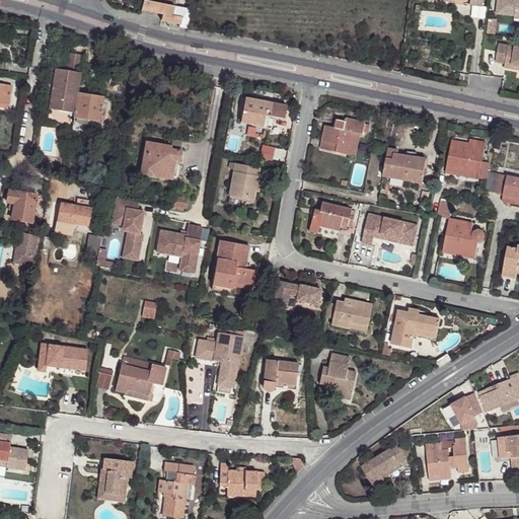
[(144,0),(141,10),(154,13),(163,14),(161,20),(179,24),(178,27),(188,29),(191,12),(174,9),(176,0),(144,0)]
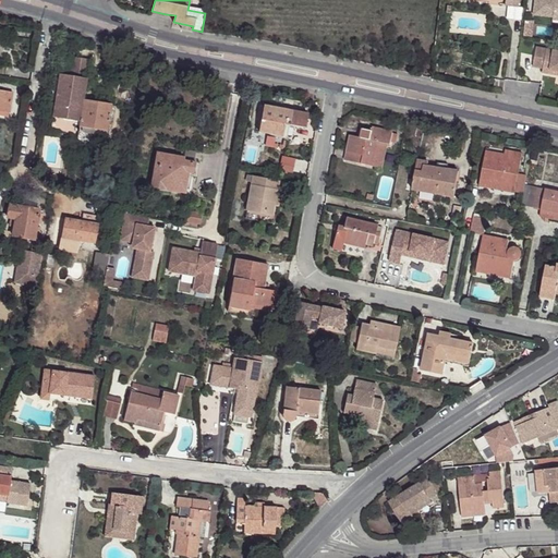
[(557,0),(535,0),(534,15),(553,17),(553,20),(557,20),(557,0)]
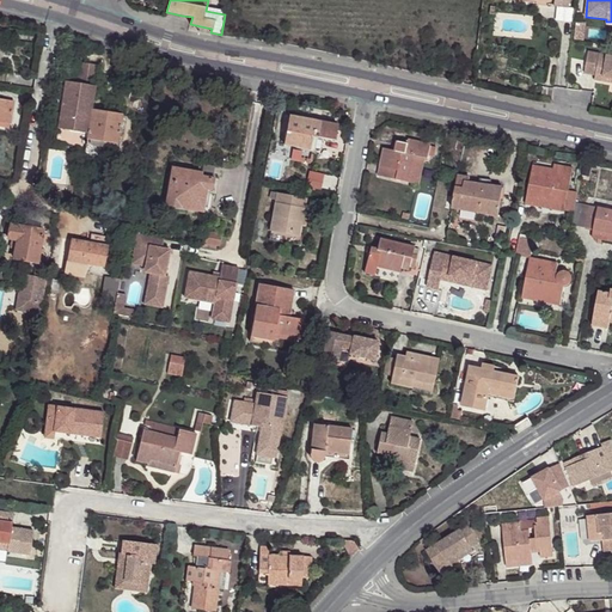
[(611,56),(588,51),(585,73),(611,78),(611,56)]
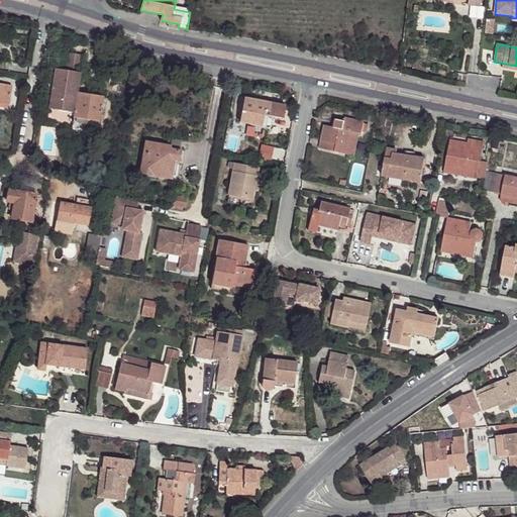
[(56,69),(48,108),(75,112),(72,129),(89,131),(91,120),(99,121),(103,97),(77,93),(84,55),(67,53),(64,70),(56,69)]
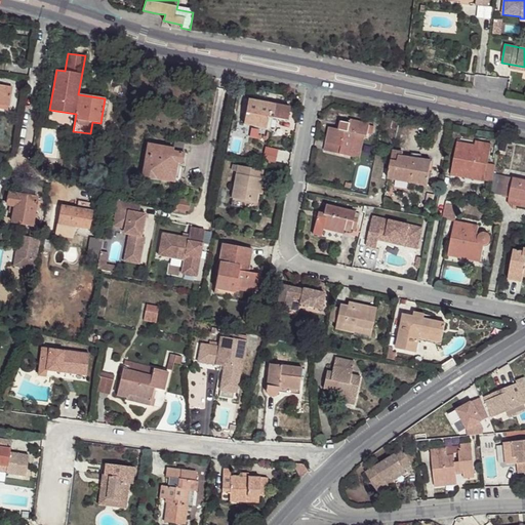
[(465,87),(473,89),(475,78),(466,77),(465,87)]
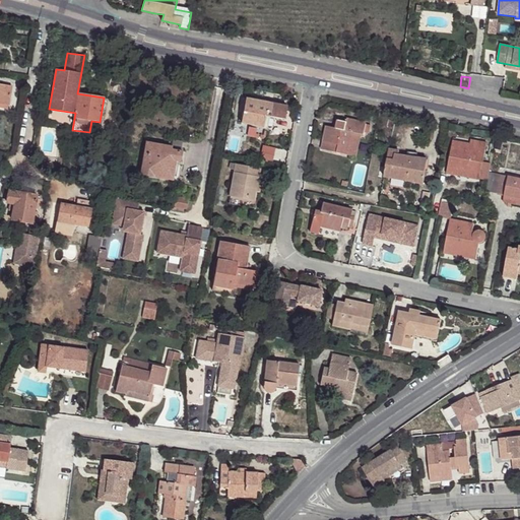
[(12,85),(0,83),(0,107),(8,109),(8,106),(9,106),(12,85)]
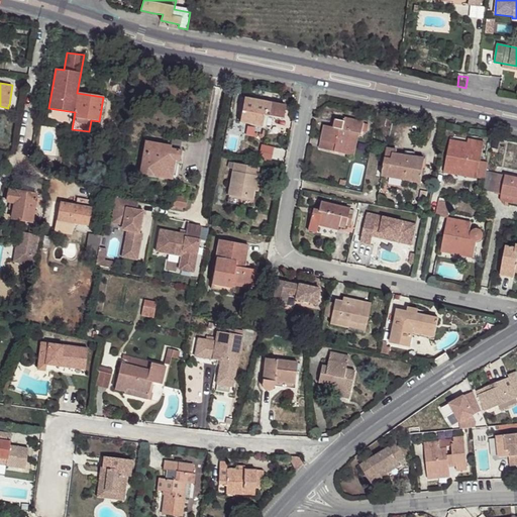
[(286,105),(240,97),(237,111),(241,111),(240,121),(263,125),(265,115),(283,118),(286,105)]
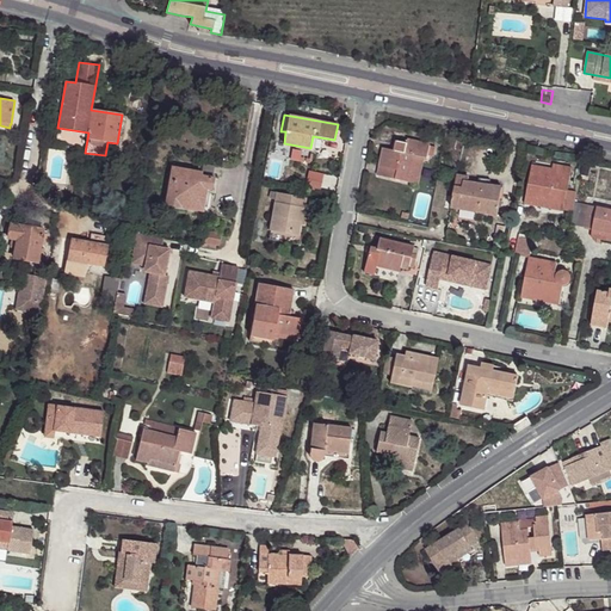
[(383,148),(377,176),(407,183),(413,155),(425,158),(427,159),(427,155),(433,156),(434,147),(430,146),(430,144),(408,140),(407,143),(396,141),(395,150),(383,148)]
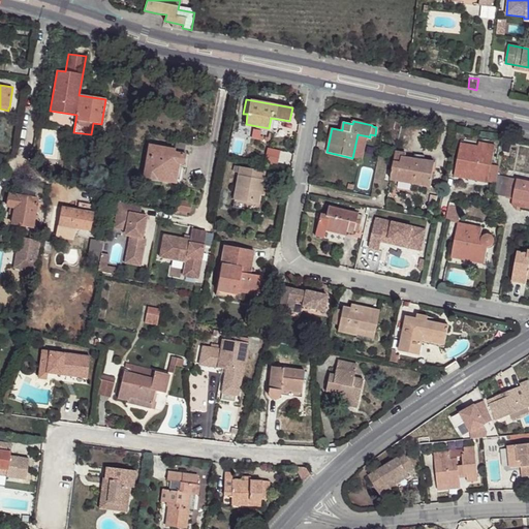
[(358,134),(352,158),(363,160),(368,136),(358,134)]
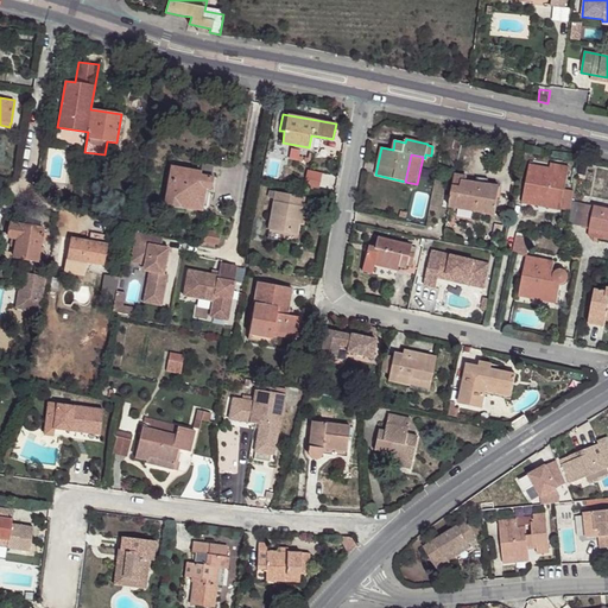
[(550,169),(529,165),(521,202),(537,206),(538,196),(546,198),(545,202),(562,206),(561,208),(570,209),(571,202),(572,191),(564,190),(569,168),(551,164),(550,169)]
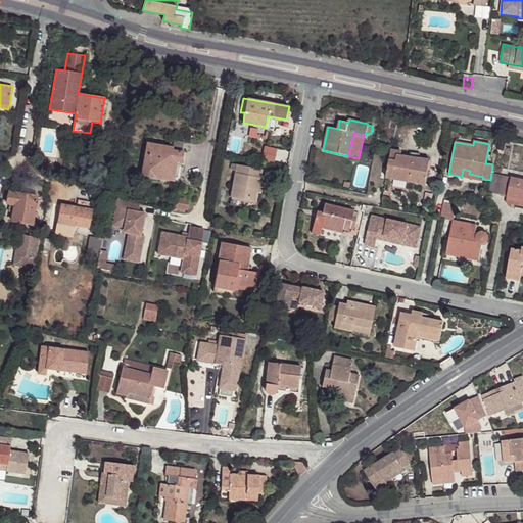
[(156,171),(175,174),(177,161),(182,162),(183,152),(173,150),(173,147),(147,143),(142,175),(155,178),(156,171)]
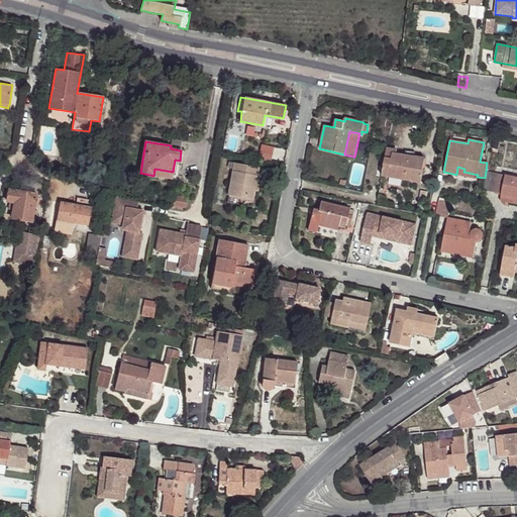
[(382,176),(421,183),(425,159),(396,153),(397,150),(386,148),(382,176)]
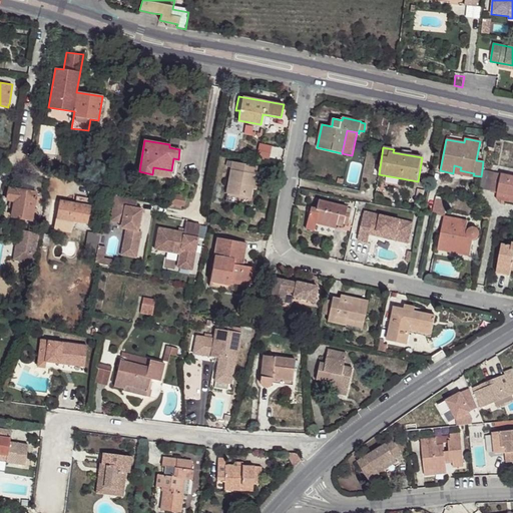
[(257,166),(227,160),(226,166),(231,167),(226,193),(250,198),(252,189),(254,180),(257,166)]
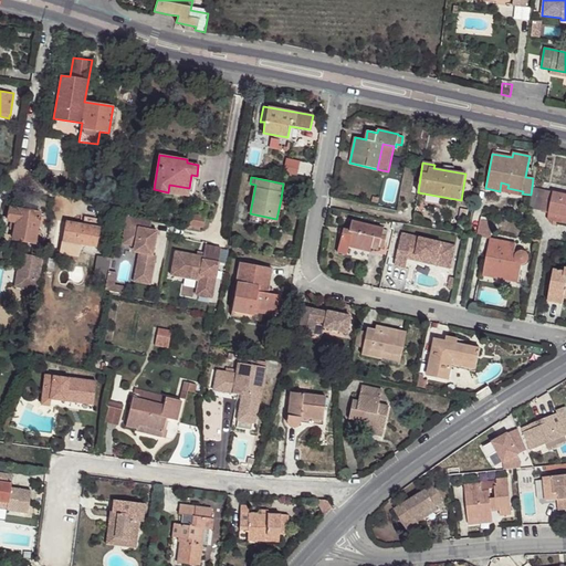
[(501,182),(500,191),(530,197),(531,195),(522,194),(523,191),(507,188),(509,185),(501,182)]
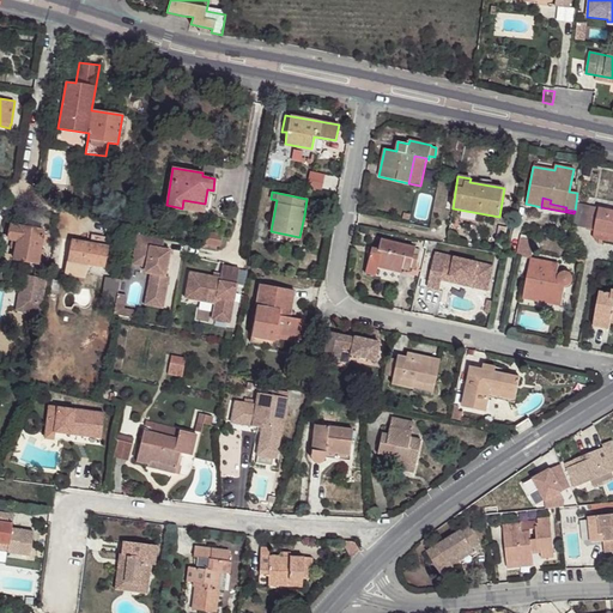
[(182,208),(204,212),(205,204),(183,200),(182,208)]
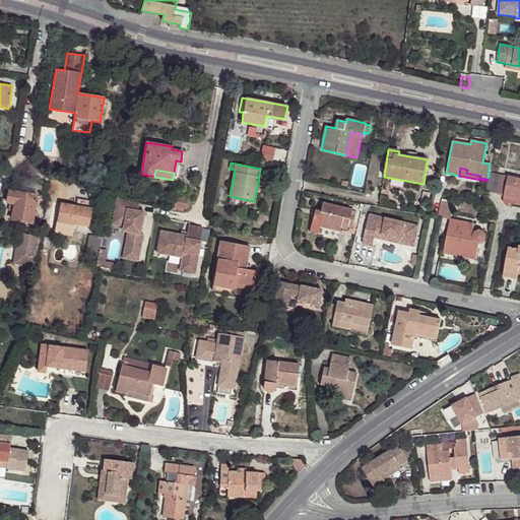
[(485,191),(497,193),(501,175),(489,173),(488,179),(486,181),(485,191)]
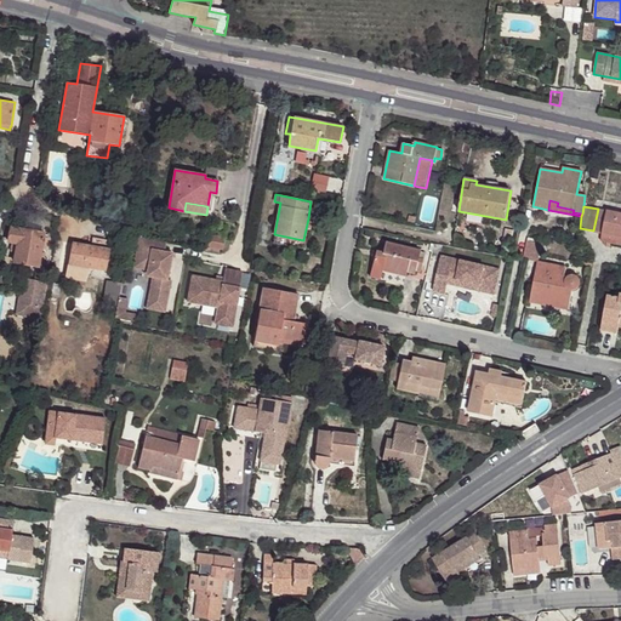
[(620,238),(620,212),(598,209),(593,231),(602,233),(602,235),(620,238)]
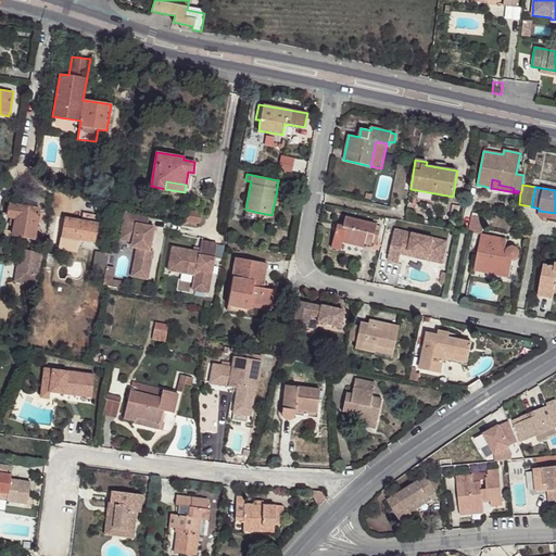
[(40,209),(9,203),(7,217),(14,218),(12,236),(35,239),(35,238),(38,239),(40,227),(37,226),(38,223),(41,223),(43,213),(39,212),(40,209)]
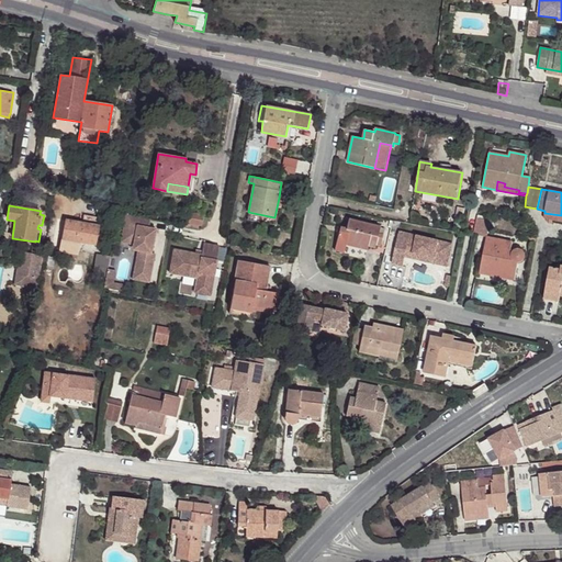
[(186,226),(198,228),(199,225),(202,226),(204,215),(189,212),(186,226)]
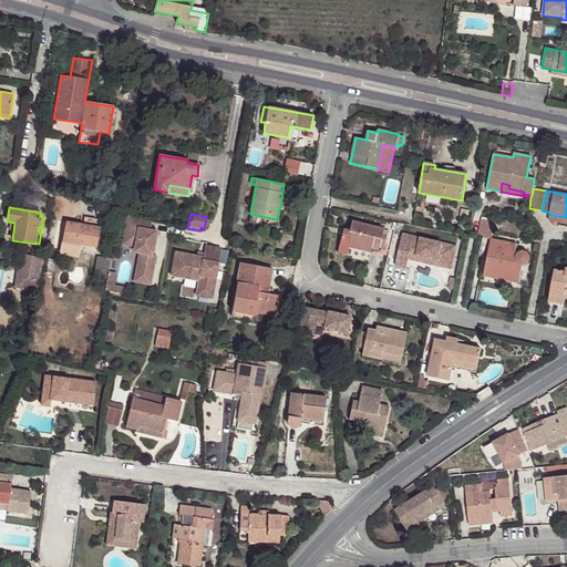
[(566,217),(549,215),(548,220),(566,224),(566,217)]
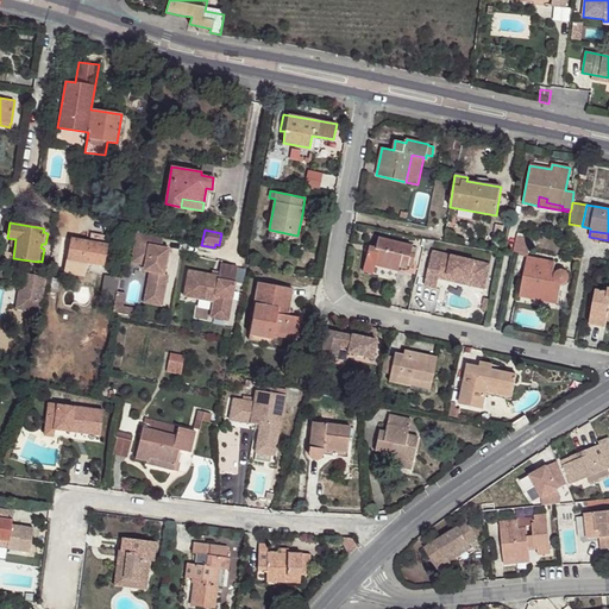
[(163,237),(136,232),(131,263),(145,265),(149,272),(144,299),(163,302),(167,281),(163,280),(164,275),(169,249),(161,246),(163,237)]
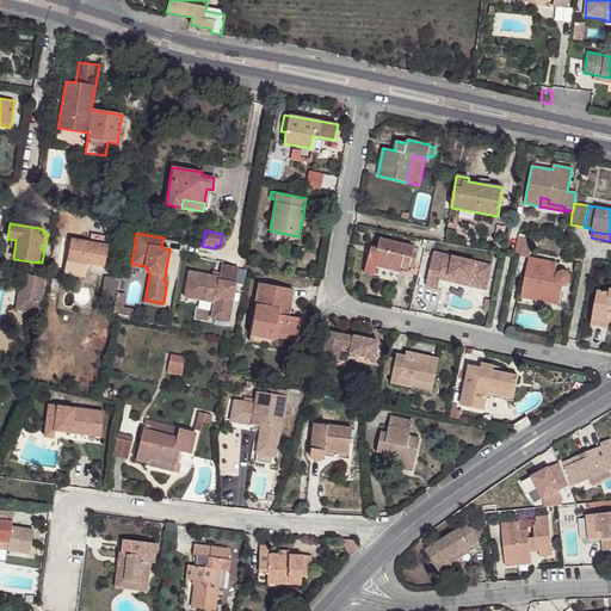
[(90,242),(61,236),(55,271),(69,273),(85,276),(87,263),(105,266),(110,236),(91,234),(90,242)]
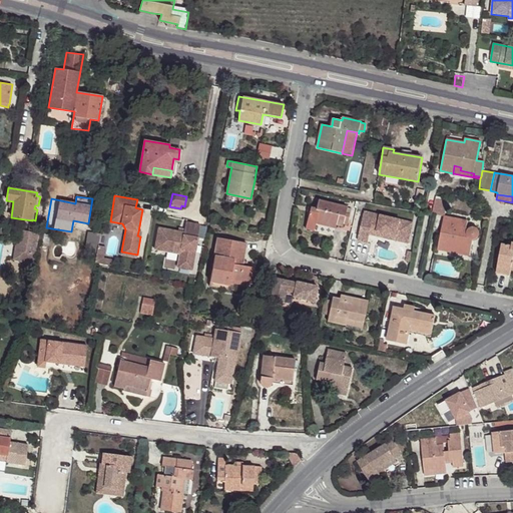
[(432,213),(444,216),(437,249),(448,251),(449,244),(455,245),(454,249),(470,252),(473,239),(477,238),(478,237),(479,235),(480,233),(478,229),(476,227),(474,226),(471,227),(469,228),(466,227),(467,220),(445,216),(448,199),(436,196),(432,213)]
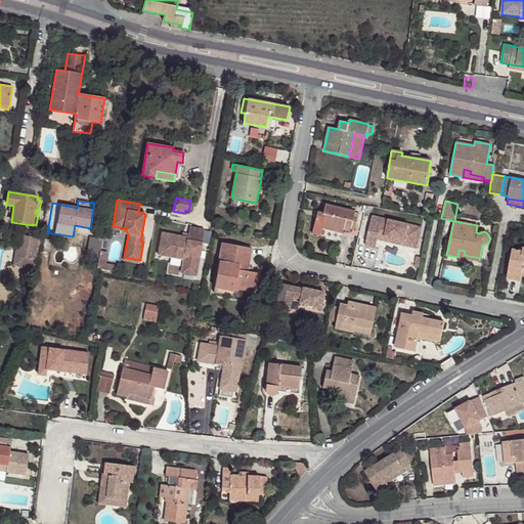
[(353,218),(354,212),(324,205),(322,213),(317,212),(312,233),(320,235),(322,228),(342,233),(343,229),(350,230),(350,228),(354,229),(357,219),(353,218)]
